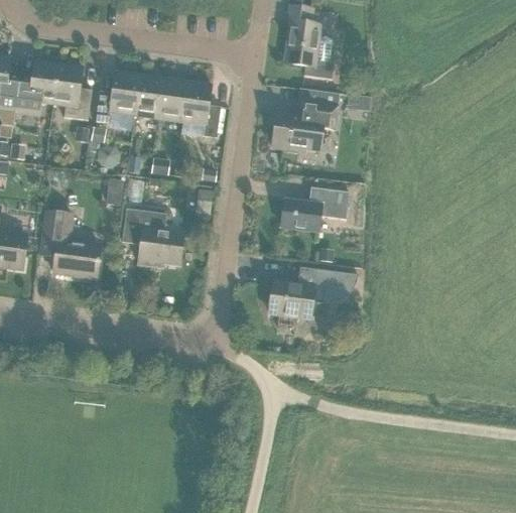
[(291,20),(285,61),(303,63),(302,74),(331,78),(333,61),(328,60),(330,39),(324,34),(317,37),(319,24),(309,23),(311,8),(290,5),(288,20),(291,20)]
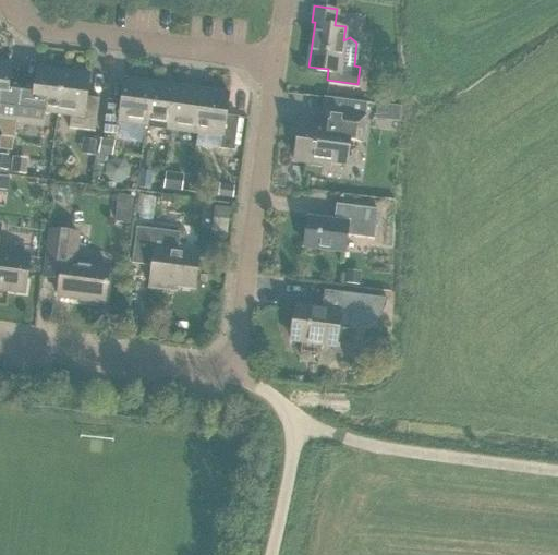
[(13,136),(22,73),(10,71),(11,61),(0,60),(0,130),(1,133),(13,135),(13,136)]
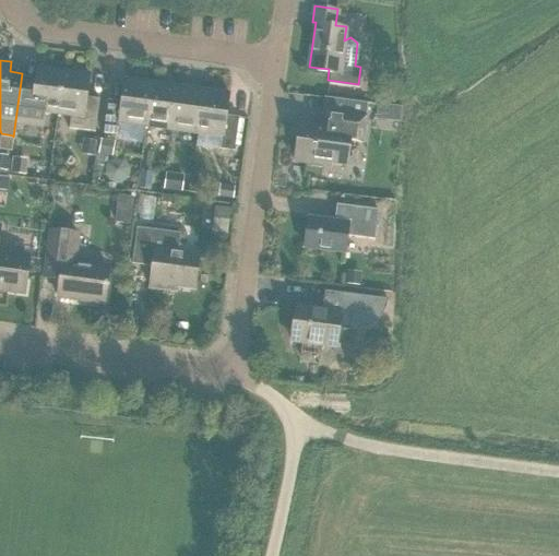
[(45,110),(57,113),(63,69),(36,66),(35,75),(22,73),(13,137),(14,137),(16,119),(43,123),(45,110)]
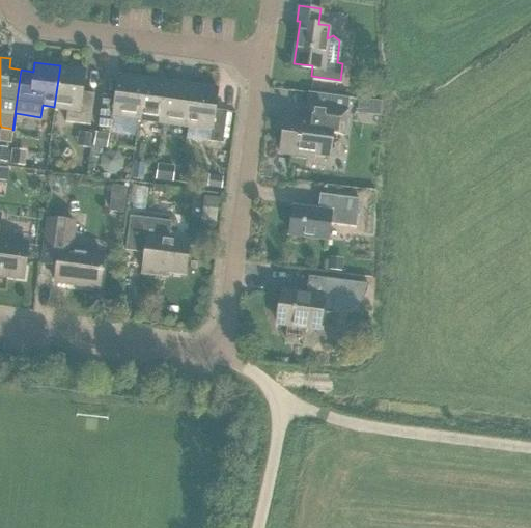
[(82,90),(85,68),(60,65),(54,107),(66,108),(65,120),(90,123),(94,92),(82,90)]
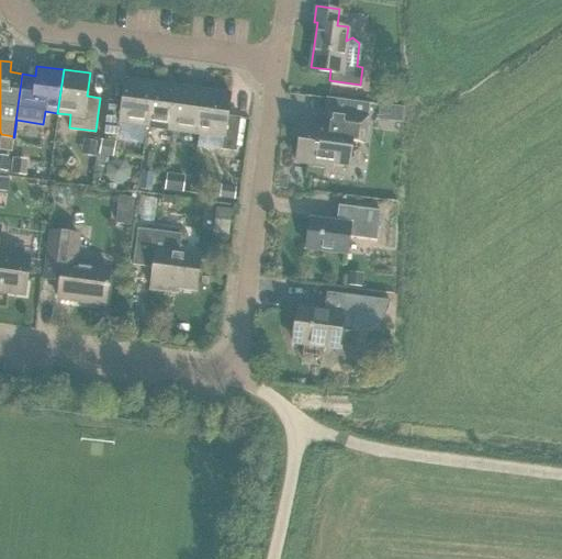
[(120,121),(145,124),(152,81),(124,78),(122,100),(109,98),(104,132),(117,134),(120,121)]
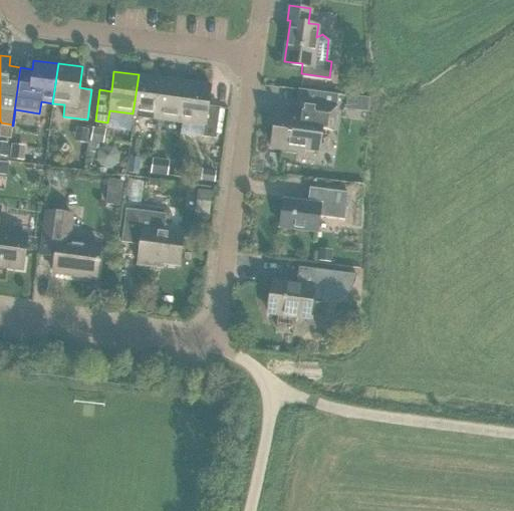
[(340,85),(354,87),(355,74),(342,72),(340,85)]
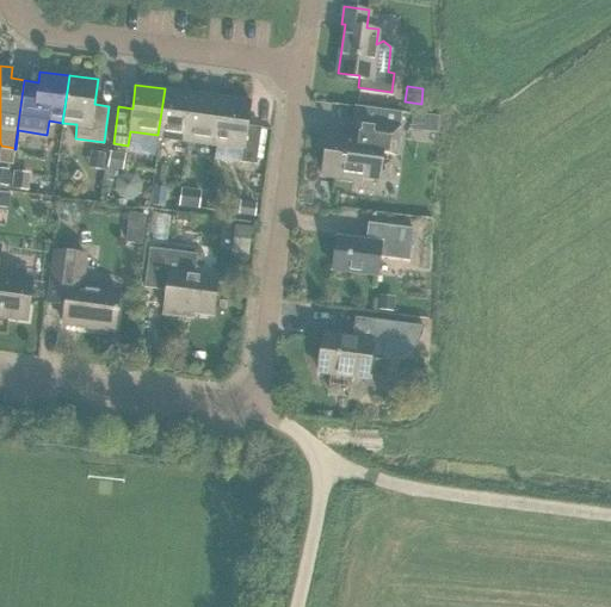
[(158,135),(186,140),(192,92),(165,88),(158,135)]
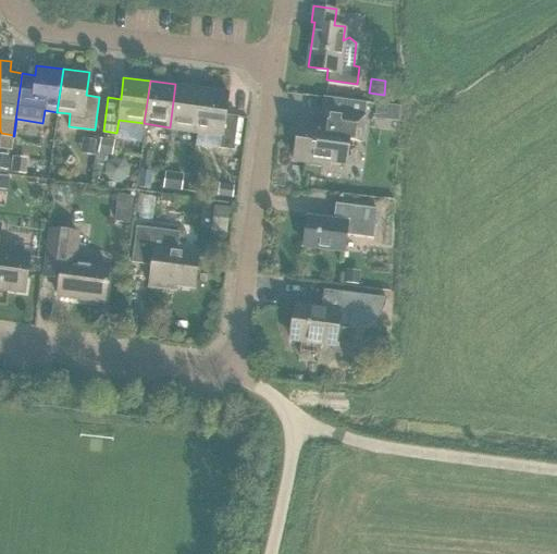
[(170,127),(196,131),(201,87),(175,84),(170,127)]
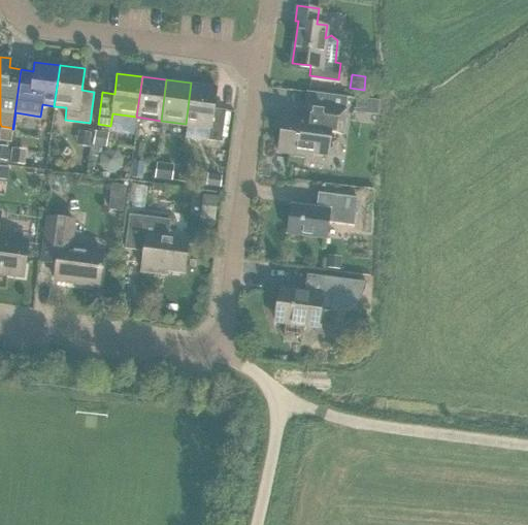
[(216,87),(191,83),(186,124),(209,127),(208,139),(221,140),(225,109),(213,107),(216,87)]
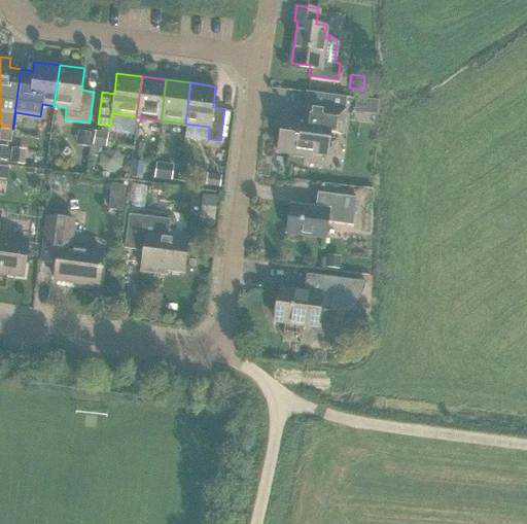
[(282,115),(277,150),(312,154),(312,152),(326,154),(329,130),(342,132),(345,108),(344,107),(345,95),(323,93),(322,105),(304,102),(302,117),(282,115)]
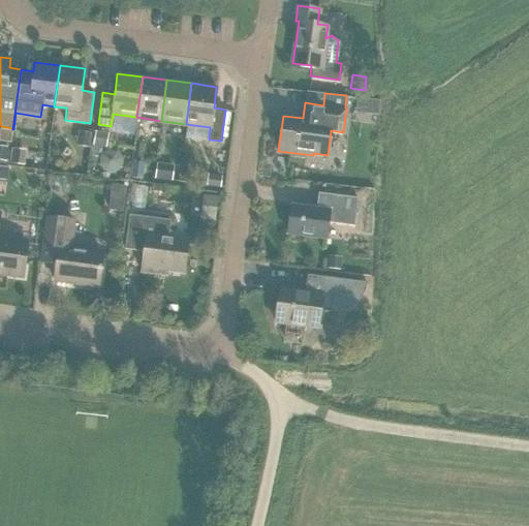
[(356,94),(355,109),(379,110),(379,95),(356,94)]
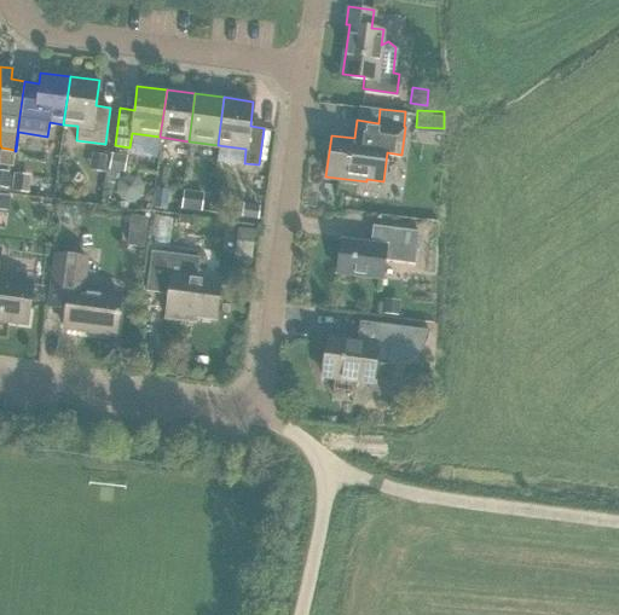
[(126,152),(108,150),(104,169),(123,172),(126,152)]
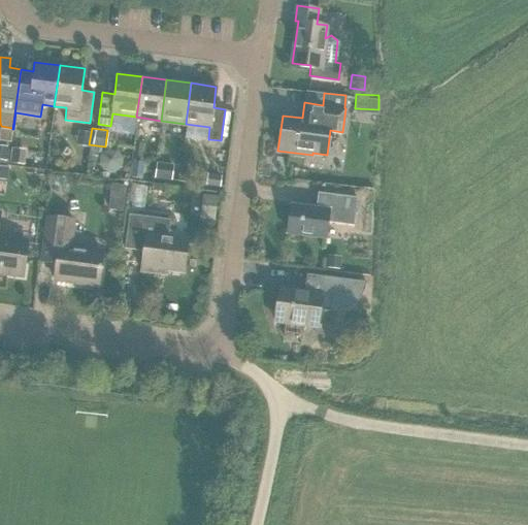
[(85,130),(83,144),(89,145),(91,131),(85,130)]
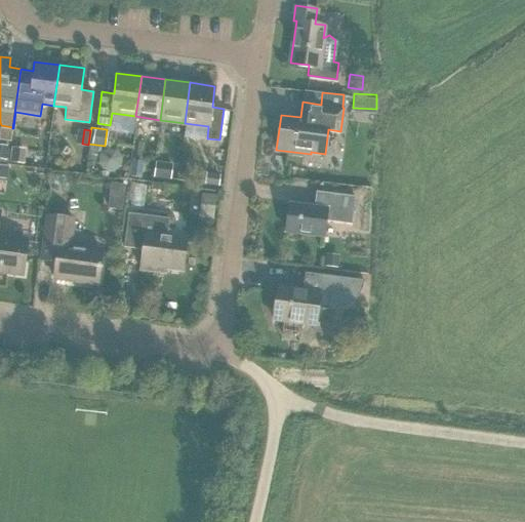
[(12,146),(10,160),(24,161),(25,148),(12,146)]
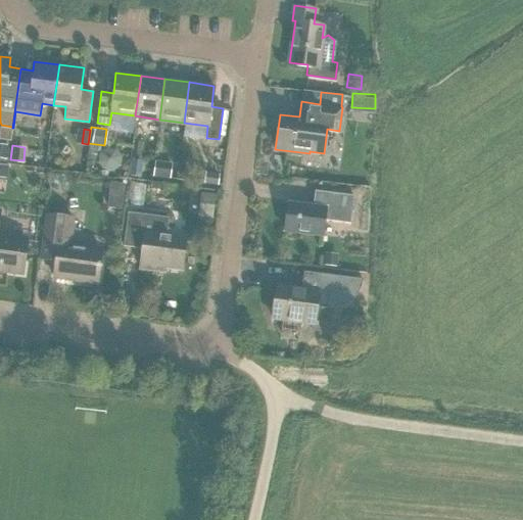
[(152,175),(169,177),(171,161),(154,158),(152,175)]
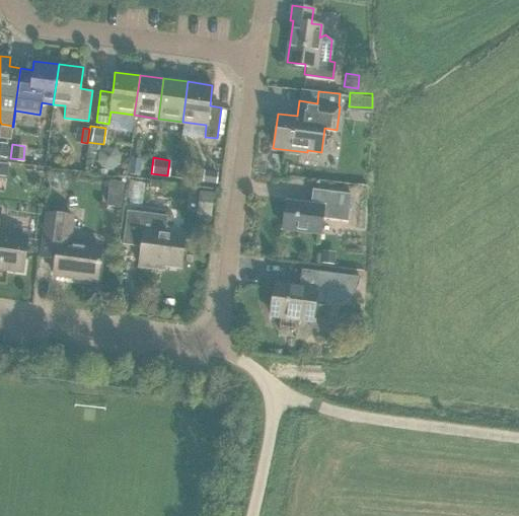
[(127,172),(139,174),(140,160),(129,159),(127,172)]
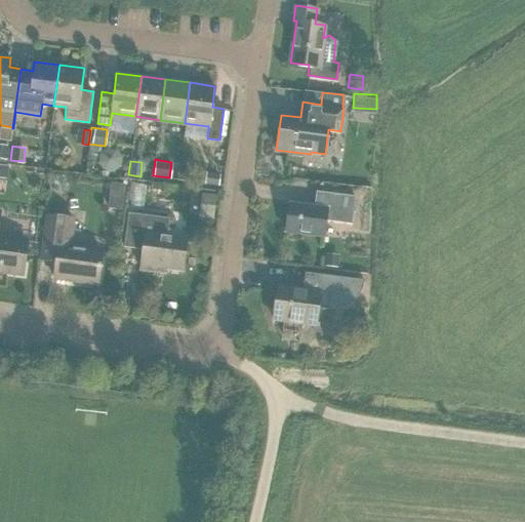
[(203,183),(217,184),(218,172),(205,170),(203,183)]
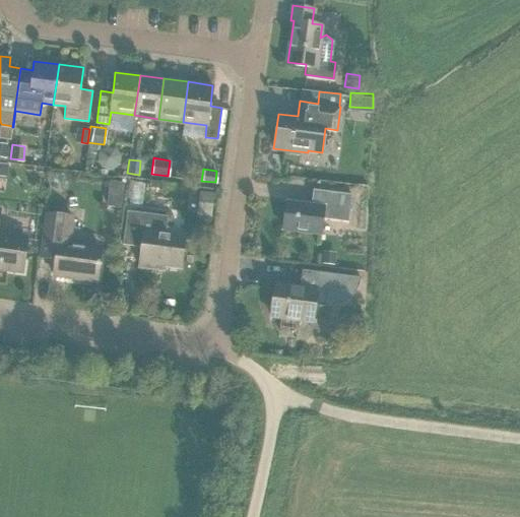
[(108,200),(123,200),(124,180),(109,179),(108,200)]
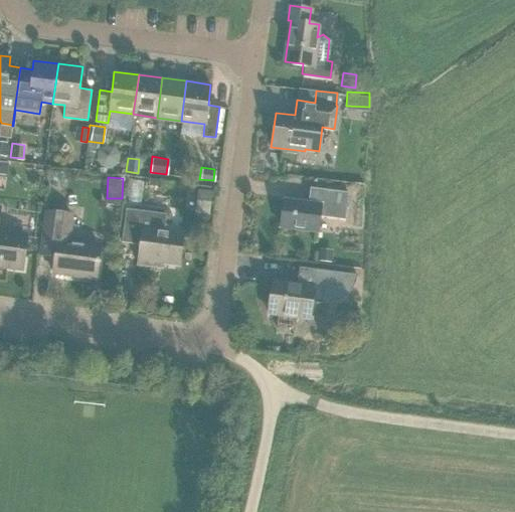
[(127,197),(141,199),(144,181),(129,179),(127,197)]
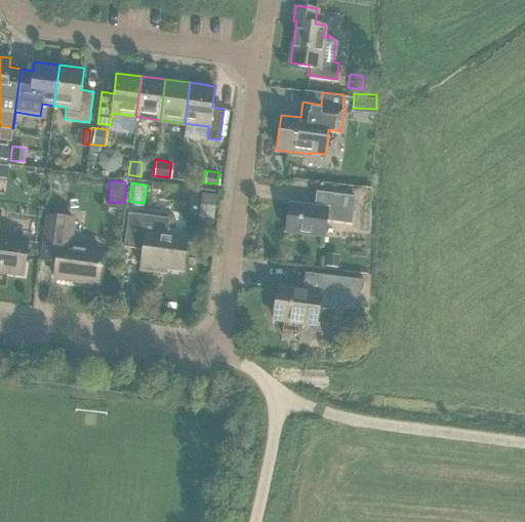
[(324,235),(326,219),(350,223),(354,196),(316,191),(314,206),(289,203),(285,230),(324,235)]
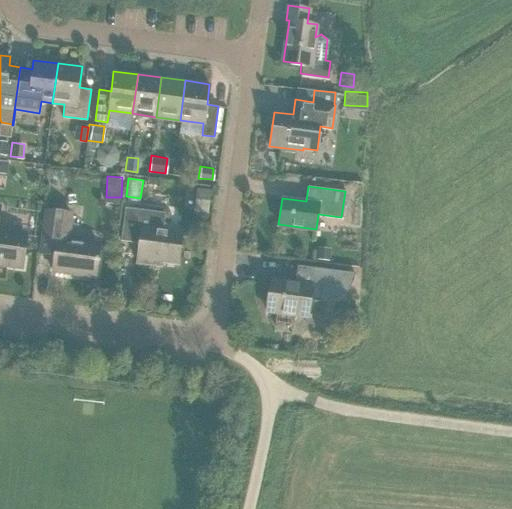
[(182,231),(163,229),(165,212),(125,207),(121,239),(139,242),(137,261),(153,263),(153,260),(178,263),(182,231)]
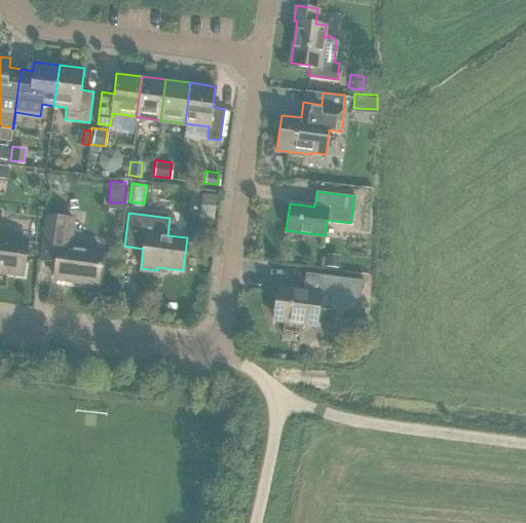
[(53,277),(98,284),(102,251),(69,247),(73,219),(47,216),(42,260),(57,262),(53,277)]
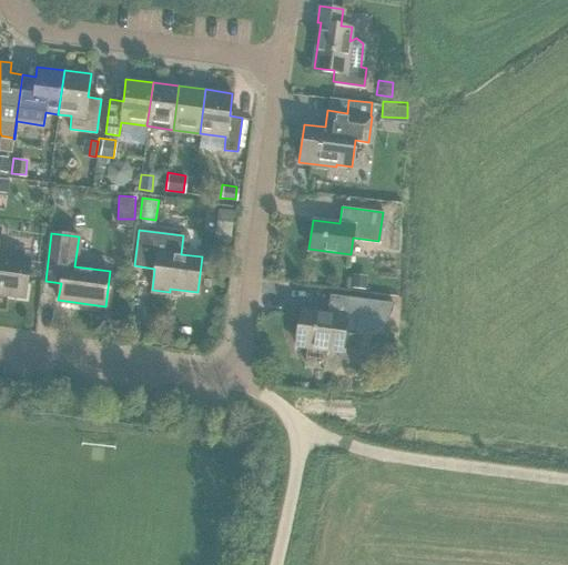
[(0,292),(24,295),(29,261),(0,256),(0,292)]
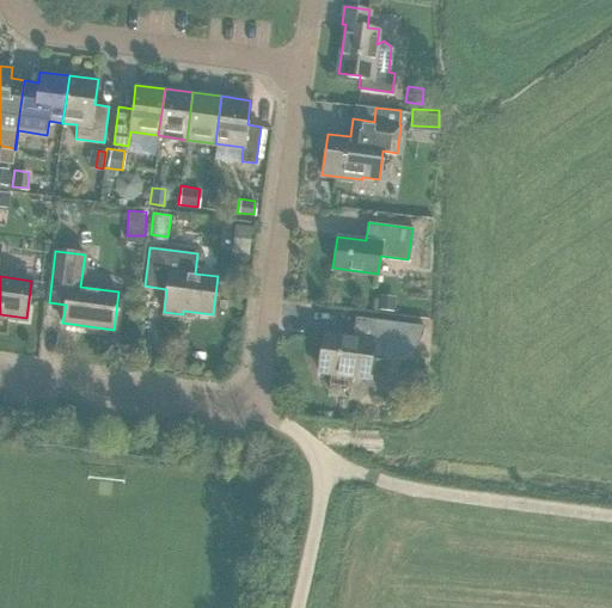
[(380,294),(379,307),(393,309),(396,295),(380,294)]
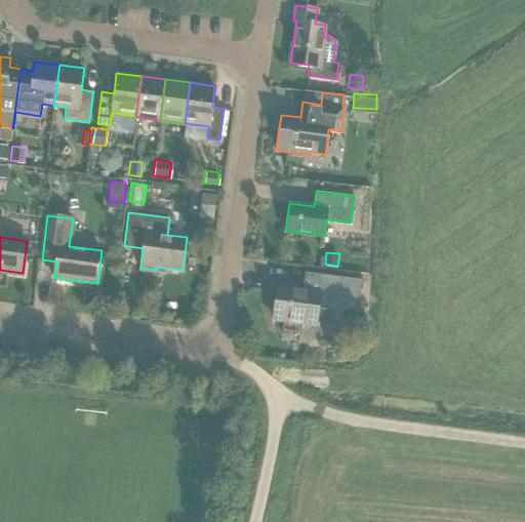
[(316,273),(316,278),(304,277),(303,289),(278,286),(274,319),(315,324),(317,306),(328,308),(329,304),(330,305),(334,305),(337,304),(340,303),(345,302),(347,299),(350,297),(353,295),(355,292),(357,290),(358,286),(360,283),(360,280),(364,280),(364,279),(316,273)]
